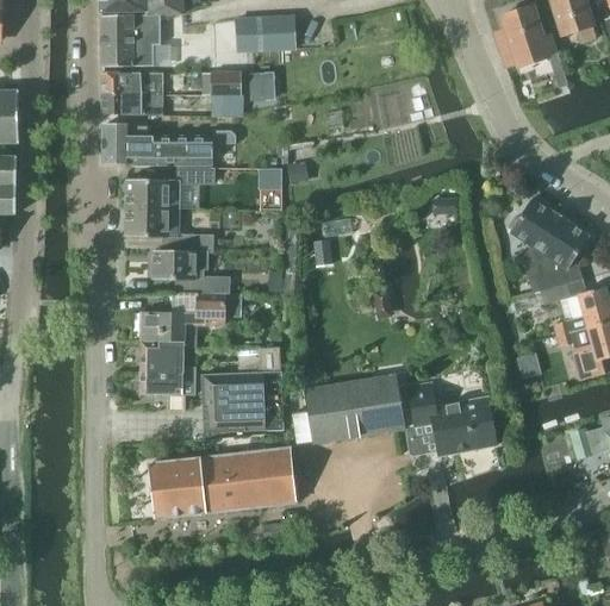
[(98,0),(99,11),(144,11),(144,13),(161,13),(182,13),(181,0),(98,0)]
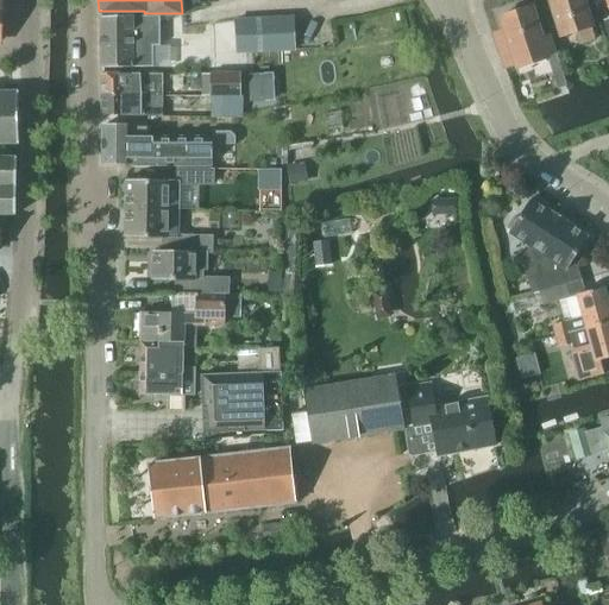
[(594,38),(590,24),(591,24),(583,0),(551,0),(560,33),(575,29),(578,43),(594,38)]
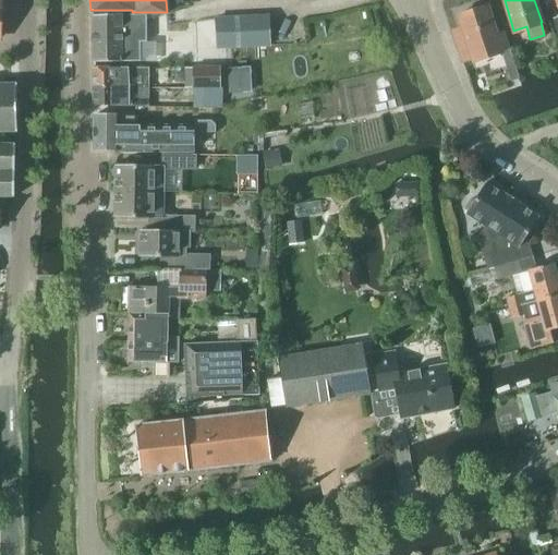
[(504,28),(496,32),(486,2),(459,11),(462,24),(452,27),(462,59),(472,56),(473,59),(500,50),(501,50),(500,47),(507,45),(509,44),(504,28)]
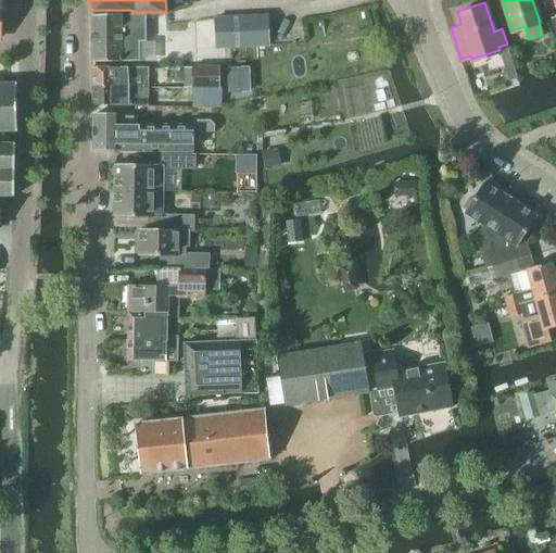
[(131,12),(92,12),(92,14),(92,61),(122,61),(139,61),(140,41),(147,41),(147,14),(147,13),(147,12),(131,12)]
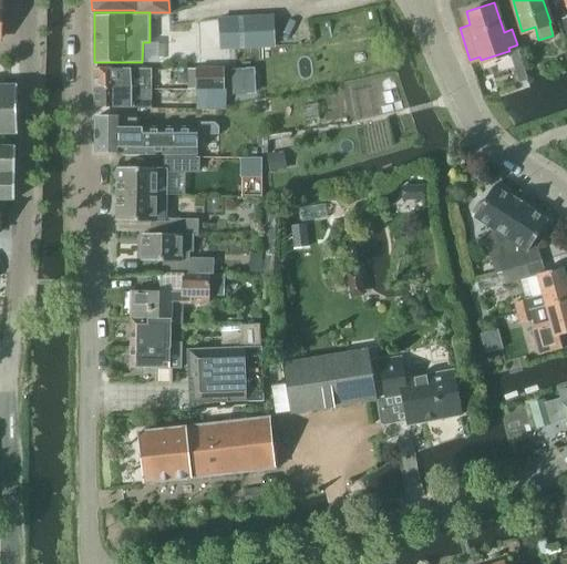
[(272,13),(217,16),(218,48),(274,45),(272,13)]
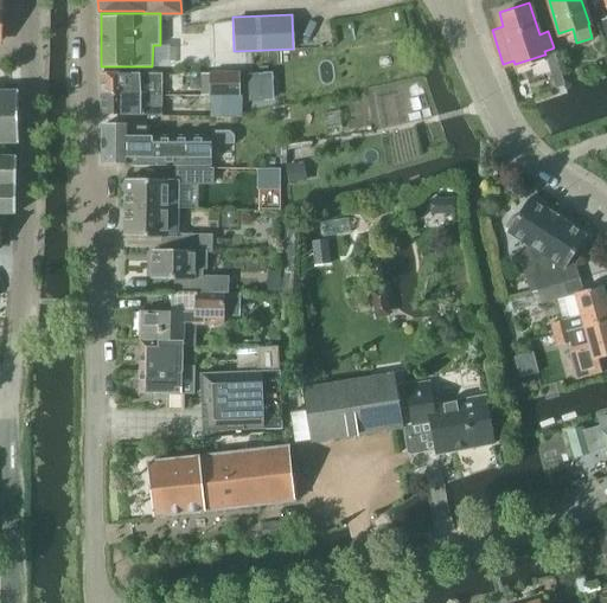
[(558,69),(551,49),(544,51),(545,55),(544,55),(549,71),(558,69)]
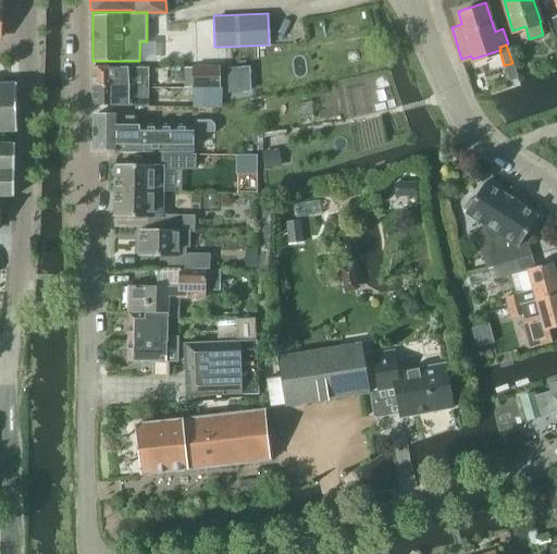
[(127,65),(91,66),(91,86),(145,87),(145,86),(148,86),(148,64),(127,65)]
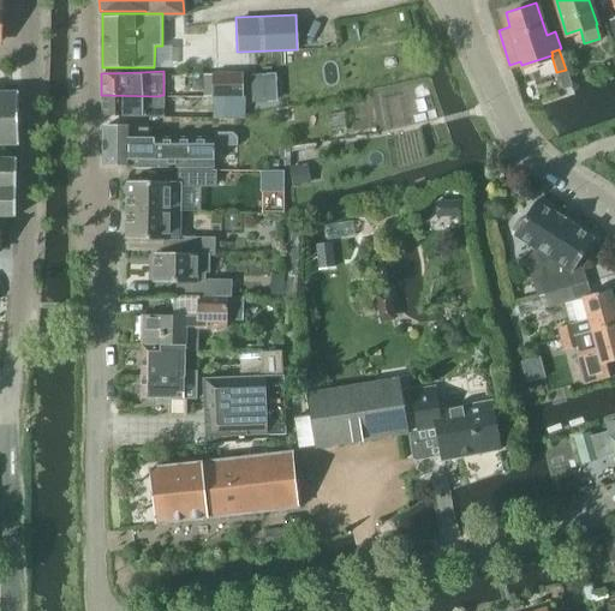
[(219,71),(210,71),(210,73),(210,97),(219,96),(231,96),(243,96),(243,95),(243,71),(219,71)]
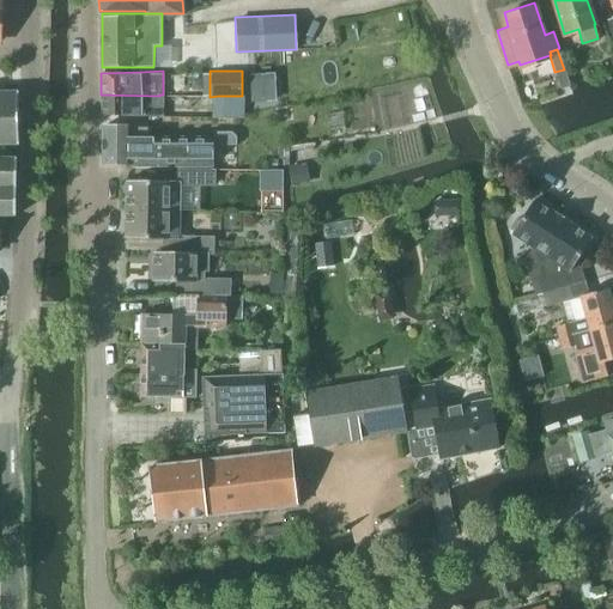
[(272,74),(252,77),(255,99),(274,96),(272,74)]
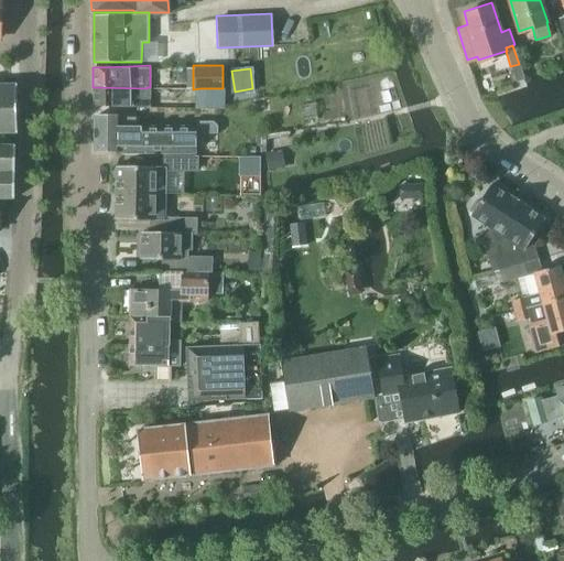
[(17,83),(0,83),(0,130),(18,130),(17,83)]
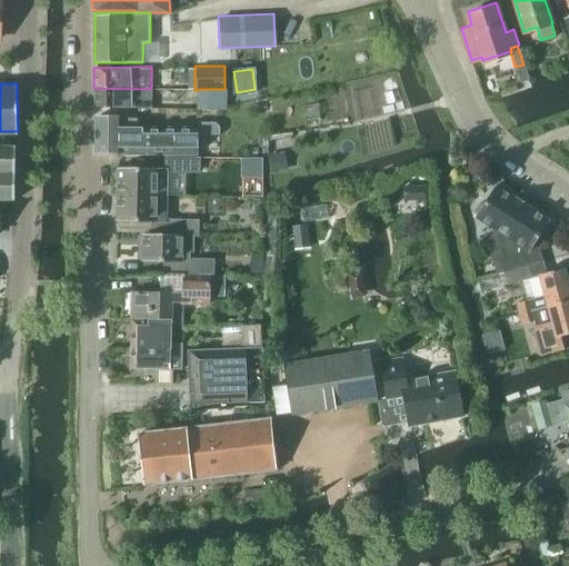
[(148,89),(93,88),(95,106),(117,106),(131,106),(139,106),(148,107),(148,89)]
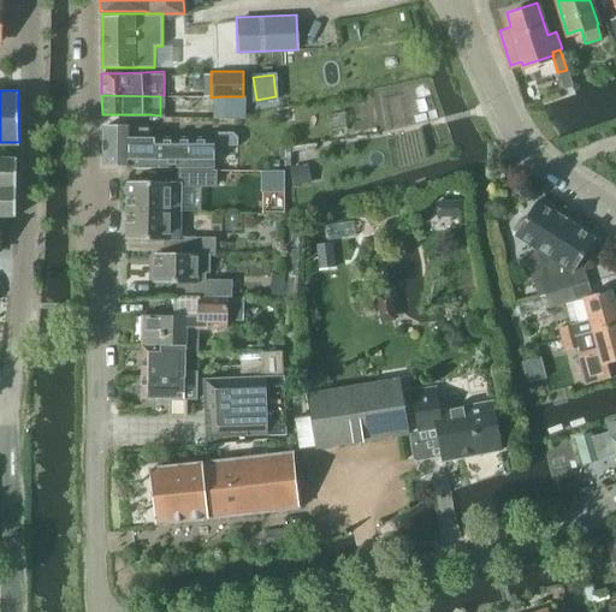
[(131,125),(102,125),(102,149),(102,160),(102,164),(128,164),(130,164),(130,165),(130,166),(181,166),(181,167),(212,168),(212,166),(213,166),(213,165),(213,143),(236,143),(236,136),(231,131),(217,131),(213,136),(213,137),(157,137),(157,138),(157,144),(149,144),(147,144),(147,126),(144,126),(131,126),(131,125)]
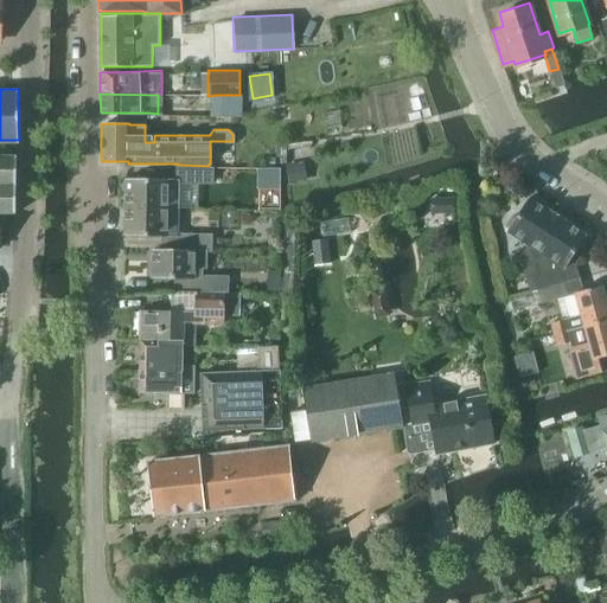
[(0,212),(4,213),(14,213),(16,213),(16,212),(17,155),(0,155),(0,212)]
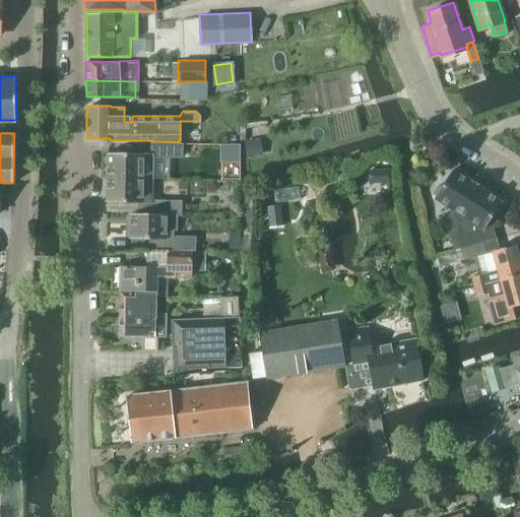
[(150,152),(150,155),(152,155),(181,155),(181,152),(181,142),(179,142),(152,141),(150,141),(150,152)]
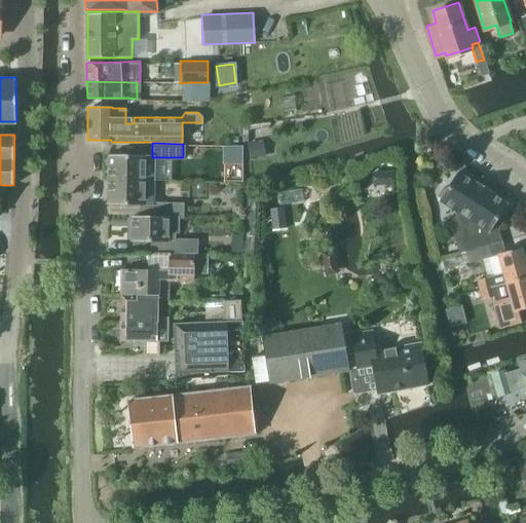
[(109,153),(109,179),(145,179),(154,179),(154,157),(152,157),(152,154),(145,154),(109,153)]
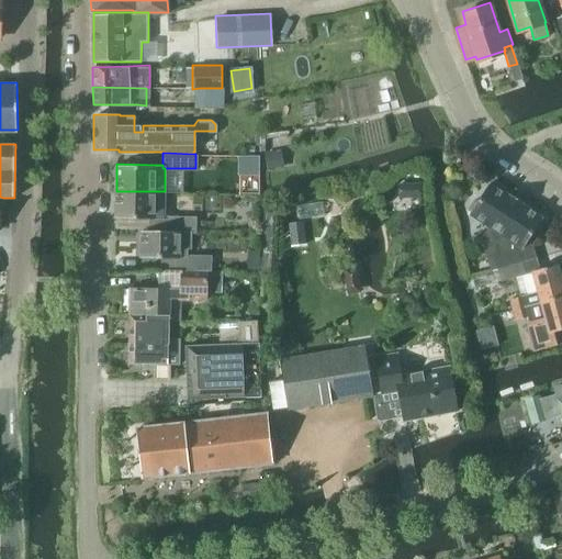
[(509,192),(509,193),(490,181),(478,200),(475,198),(469,208),(471,210),(470,212),(499,232),(494,239),(498,254),(493,255),(496,267),(498,267),(498,268),(525,260),(524,260),(537,256),(532,244),(528,241),(543,216),(524,203),(525,202),(509,192)]
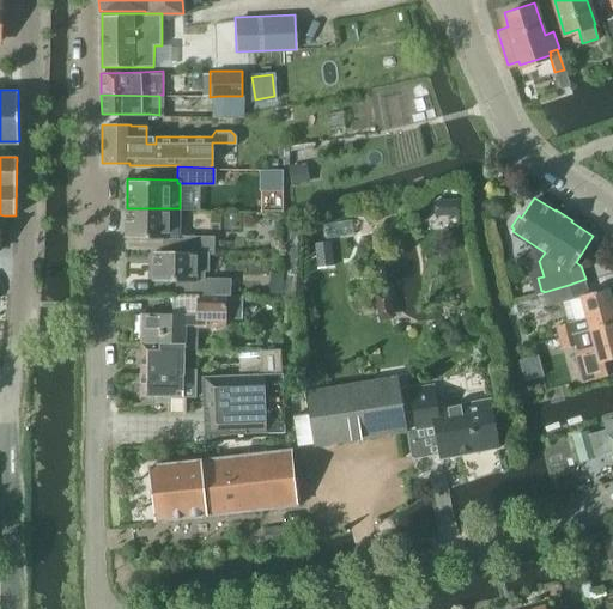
[(127,208),(126,237),(128,237),(164,238),(164,250),(178,250),(178,251),(196,251),(208,251),(213,251),(213,236),(178,236),(180,208),(169,208),(127,208)]
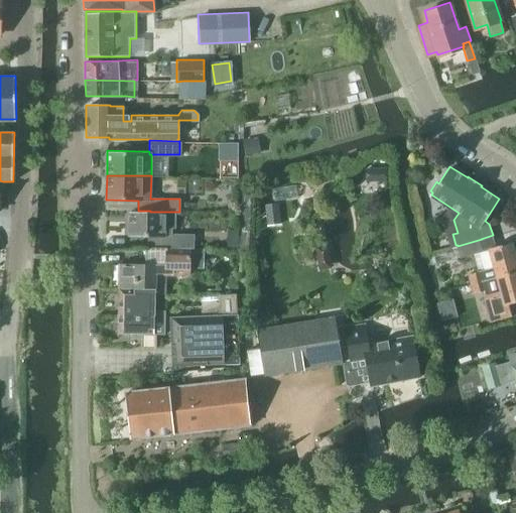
[(277,203),(264,204),(267,224),(279,222),(277,203)]
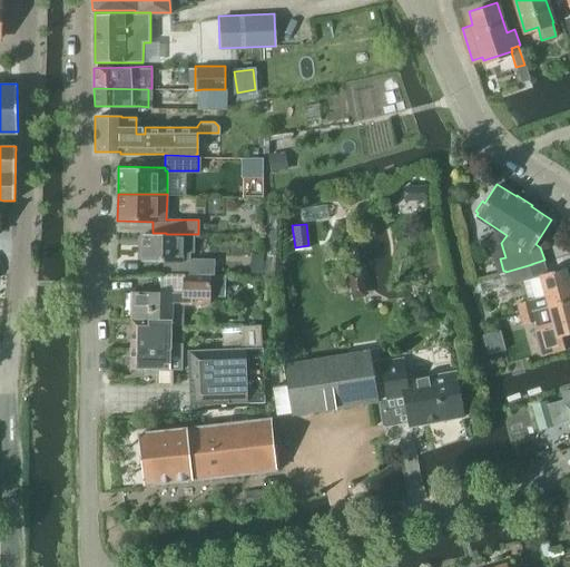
[(153,233),(144,233),(144,261),(166,262),(165,273),(215,273),(225,273),(225,266),(215,266),(215,260),(189,260),(189,252),(193,252),(194,234),(183,234),(166,234),(166,233),(153,233)]
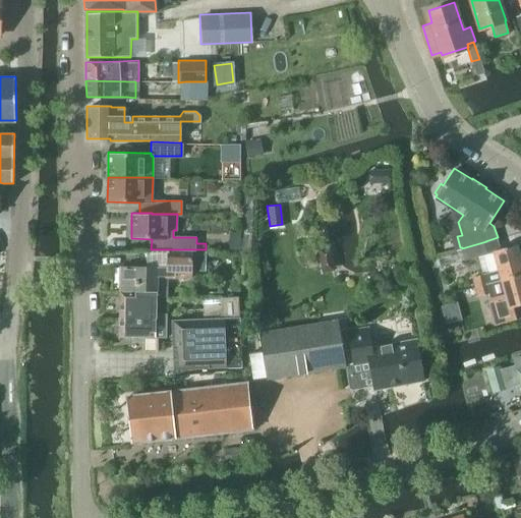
[(520,256),(517,243),(488,251),(486,241),(462,248),(465,259),(494,250),(498,267),(485,270),(486,273),(473,276),(475,284),(482,282),(483,285),(489,283),(489,282),(502,279),(520,273),(520,256)]
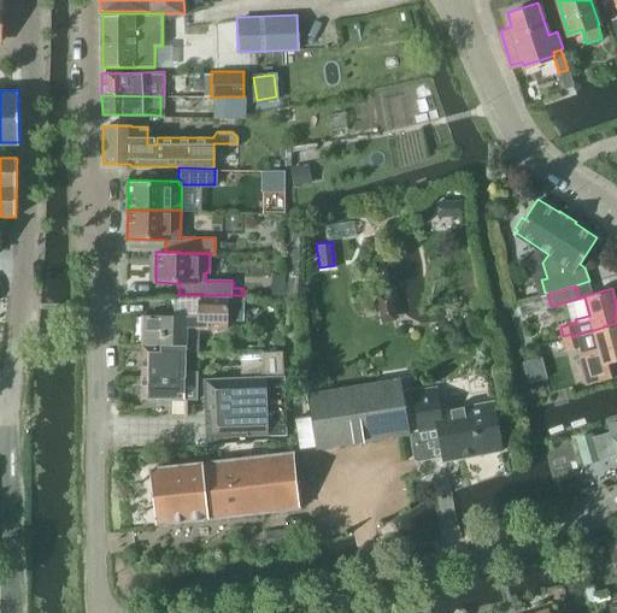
[(142,313),(142,343),(186,345),(186,352),(198,352),(198,329),(225,329),(225,319),(242,320),(244,298),(200,296),(178,295),(176,295),(175,314),(142,313)]
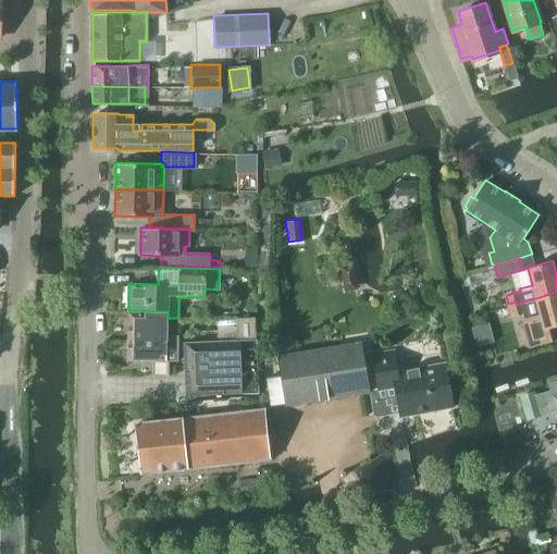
[(556,324),(556,325),(556,324),(556,292),(536,298),(523,302),(523,303),(517,305),(516,302),(508,304),(511,316),(527,312),(531,331),(525,332),(530,346),(556,339),(556,324)]
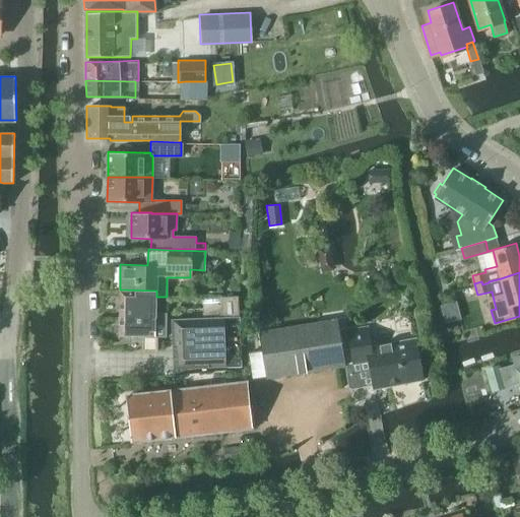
[(120,291),(119,317),(143,316),(143,312),(155,311),(156,292),(120,291)]
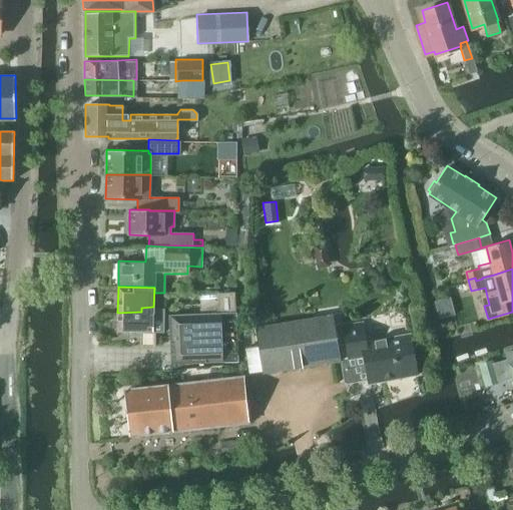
[(201,312),(236,311),(235,291),(219,291),(219,290),(200,291),(200,302),(201,312)]
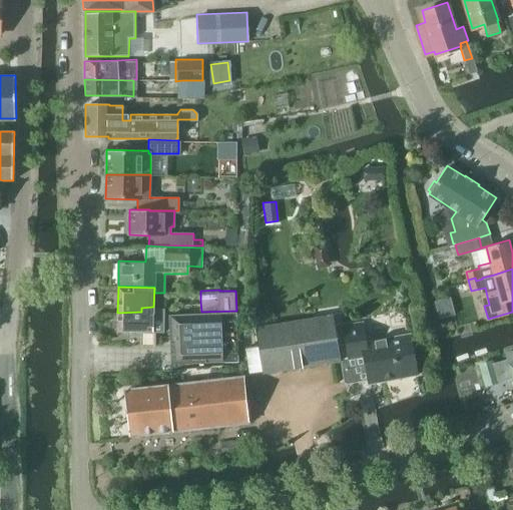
[(117,313),(116,331),(159,333),(164,333),(163,309),(153,309),(153,307),(141,308),(141,312),(117,313)]
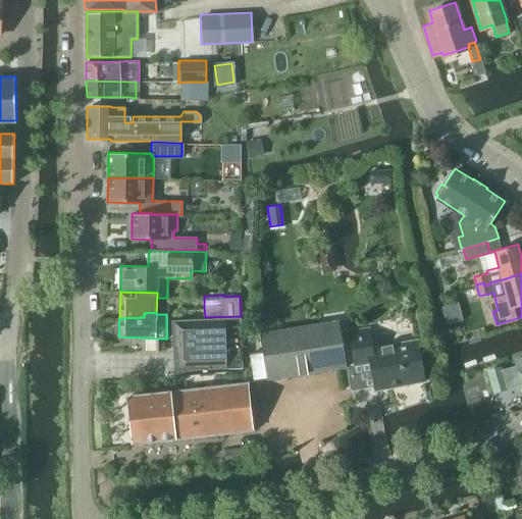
[(205,319),(173,320),(173,334),(172,334),(173,368),(242,366),(241,316),(205,317),(205,319)]
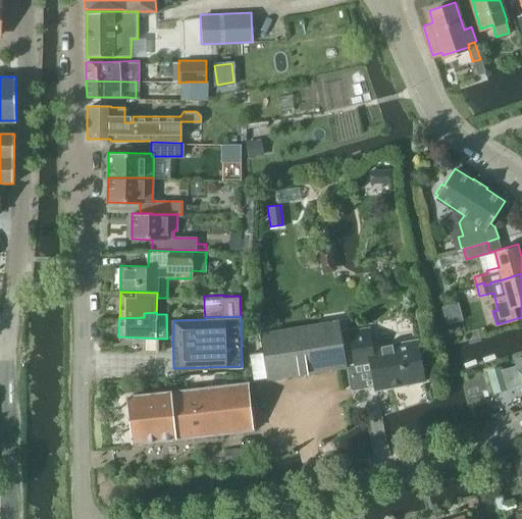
[(266,378),(345,366),(337,320),(259,332),(266,378)]
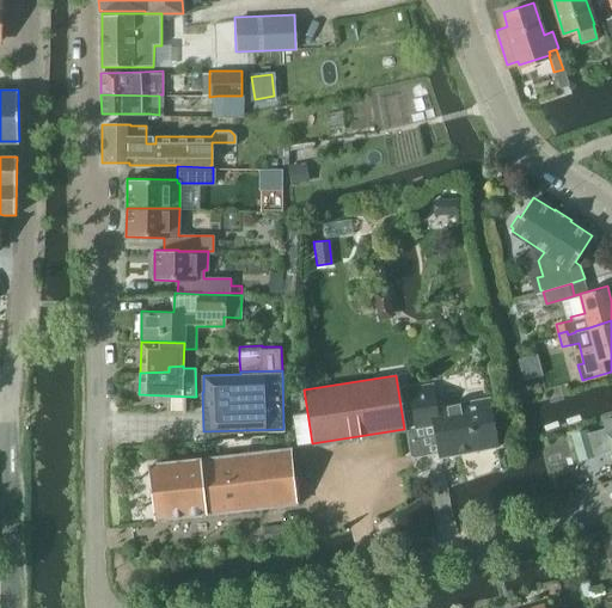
[(487,398),(435,407),(430,382),(408,387),(415,427),(433,424),(439,456),(495,447),(487,398)]
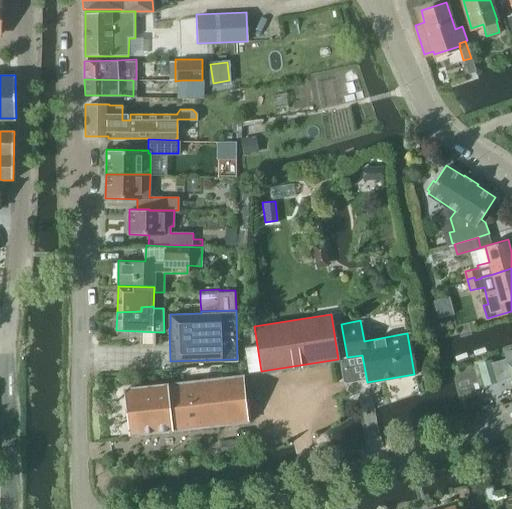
[(511,348),(504,351),(507,357),(493,362),(492,359),(478,363),(485,384),(511,375),(511,348)]
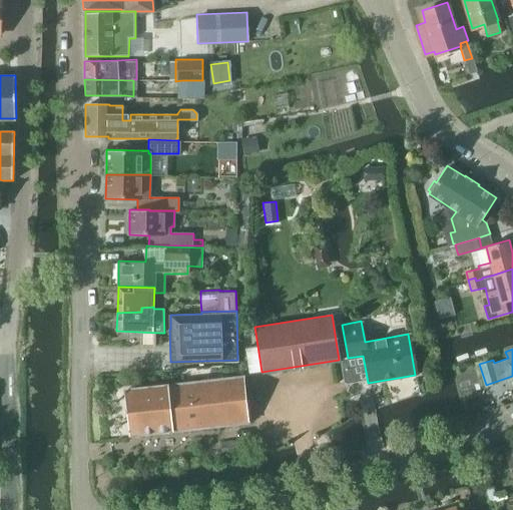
[(130,435),(247,421),(241,375),(124,389),(130,435)]
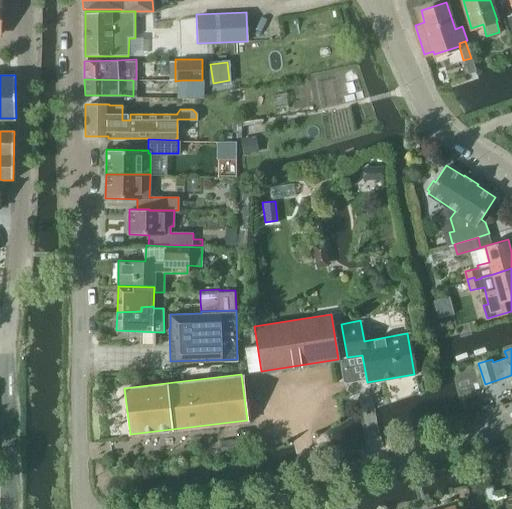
[(221,452),(237,450),(235,438),(219,440),(221,452)]
